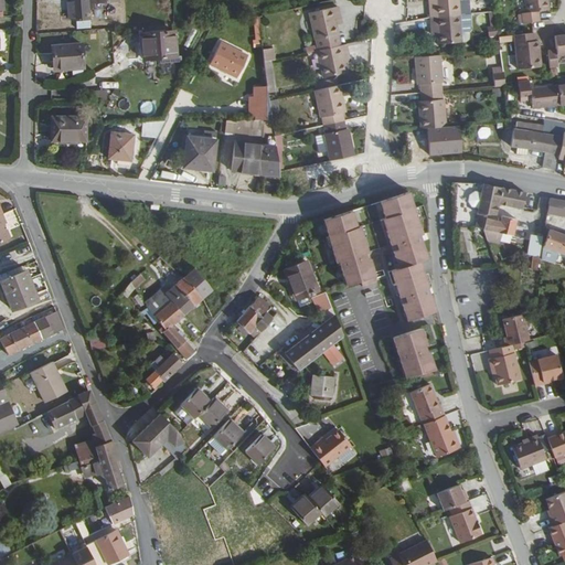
[(94,3),(117,1),(117,0),(70,0),(70,2),(72,19),(72,22),(76,21),(89,19),(88,9),(94,8),(94,3)]
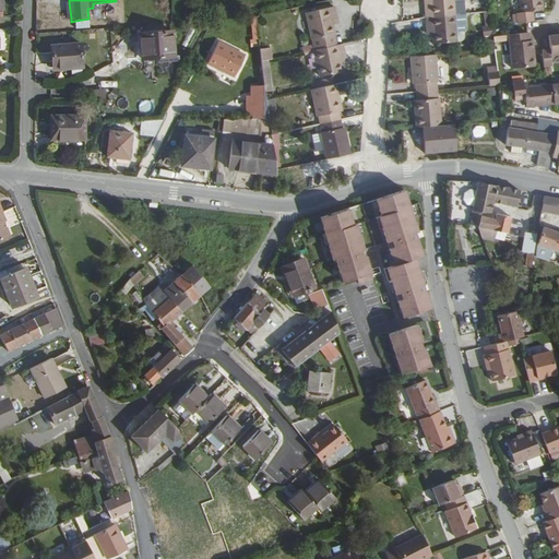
[(425,3),(425,16),(453,14),(452,6),(451,0),(429,0),(429,2),(425,3)]
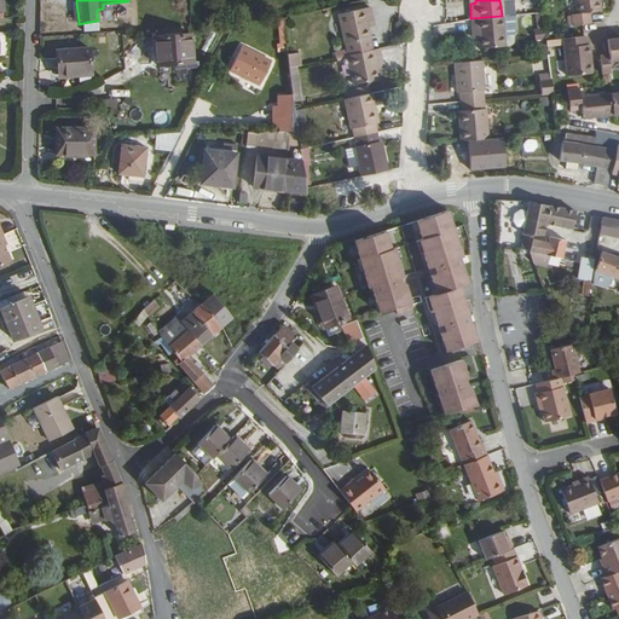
[(597,0),(573,0),(576,13),(571,13),(572,25),(582,24),(589,23),(588,13),(600,11),(597,0)]
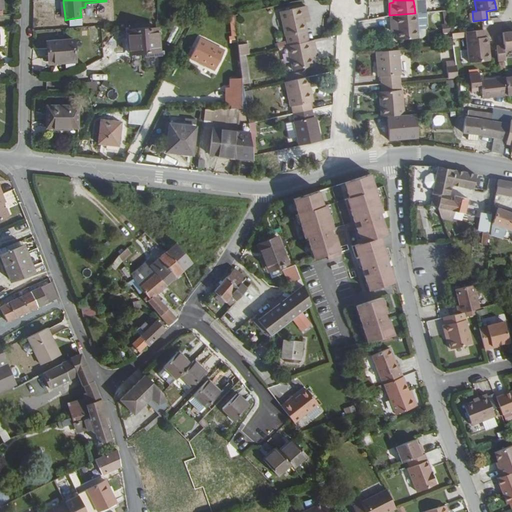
[(281,8),(286,34),(307,29),(306,22),(305,17),(310,16),(307,3),(281,8)]
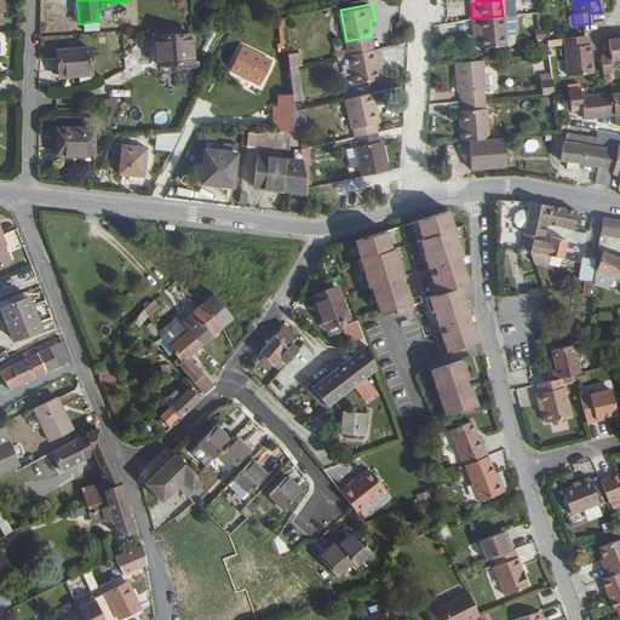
[(501,6),(503,16),(514,15),(516,15),(516,11),(514,11),(512,5),(501,6)]
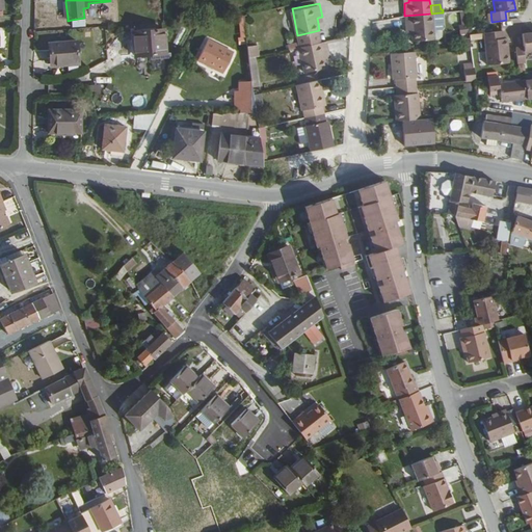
[(441,12),(431,14),(433,40),(436,40),(441,37),(441,30),(442,27),(441,12)]
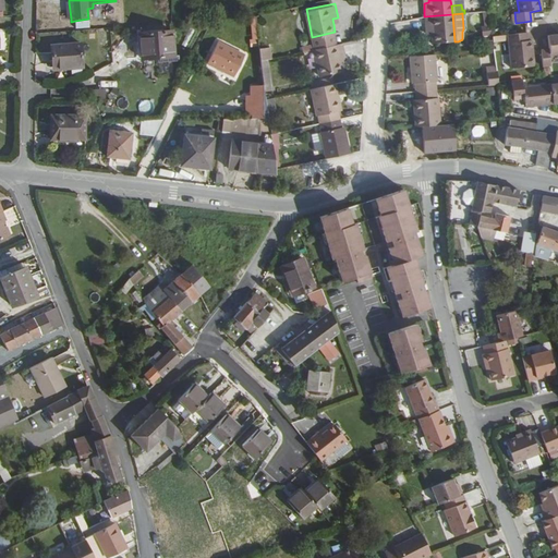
[(452,14),(424,16),(425,31),(431,29),(431,34),(432,44),(455,41),(452,14)]
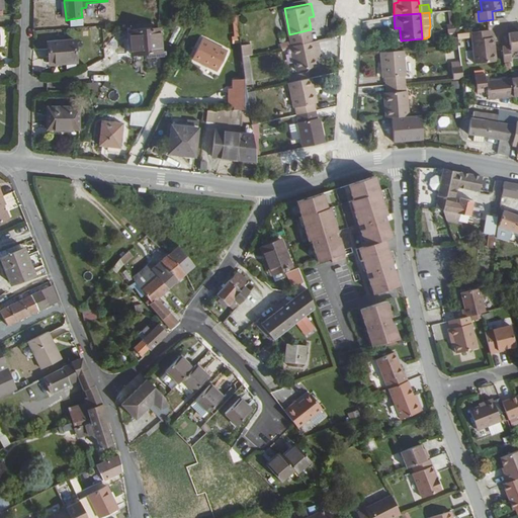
[(83,24),(82,17),(70,19),(71,25),(83,24)]
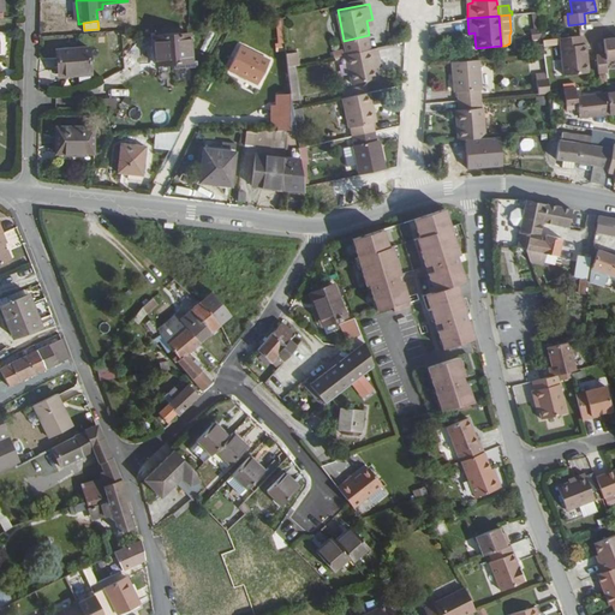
[(542,40),(541,31),(532,33),(532,41),(542,40)]
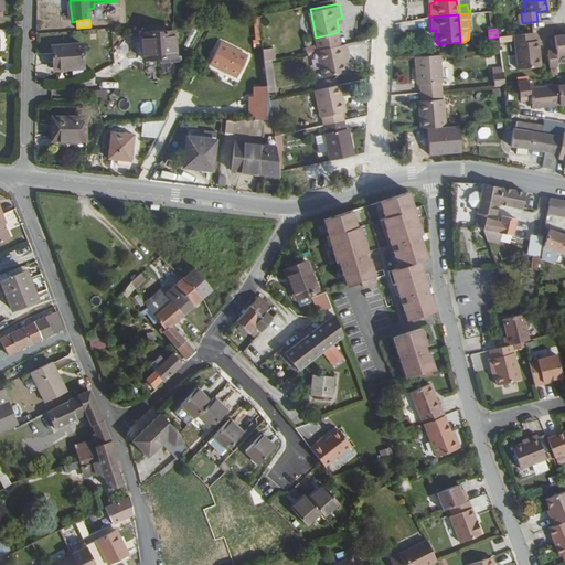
[(112,42),(110,30),(102,30),(102,42),(112,42)]
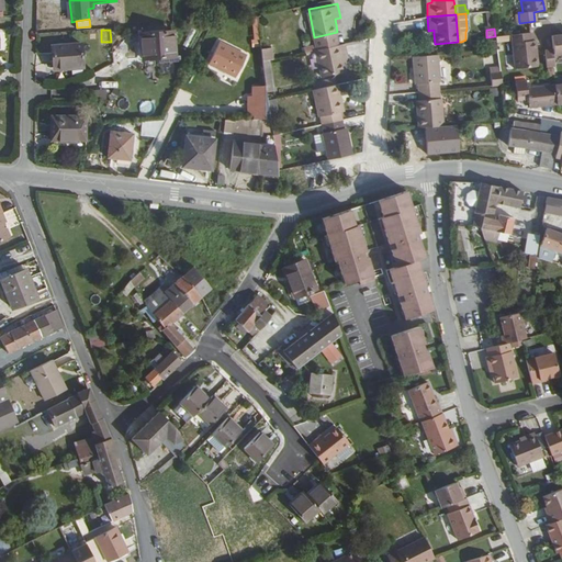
[(135,34),(138,58),(156,57),(156,60),(173,58),(173,54),(169,54),(167,31),(135,34)]
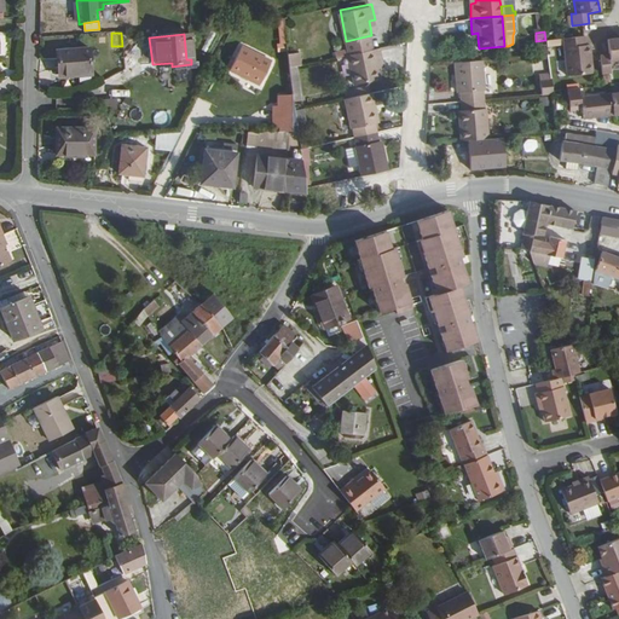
[(346,41),(348,52),(374,47),(371,35),(346,41)]
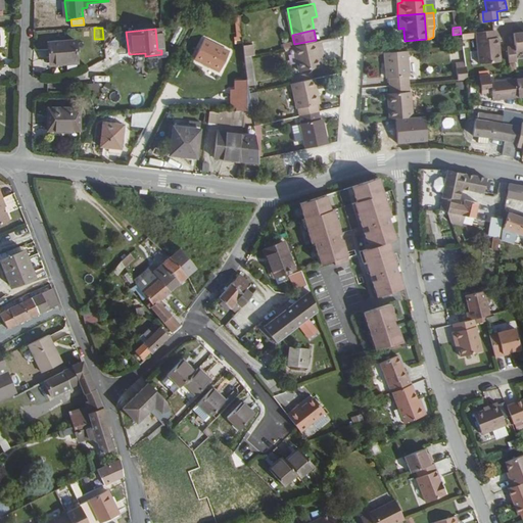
[(493,39),(492,32),(474,34),(478,64),(500,62),(496,38),(493,39)]
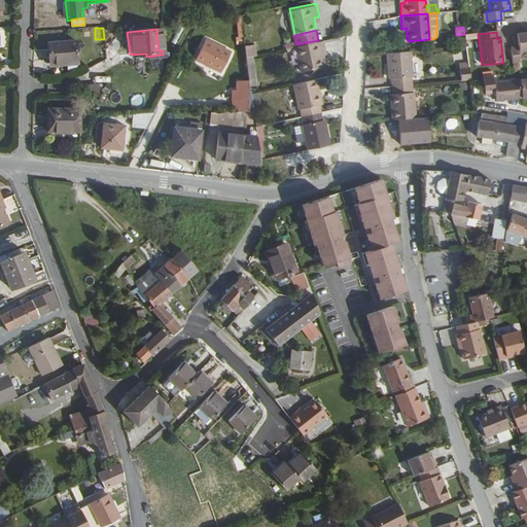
[(526,49),(526,32),(515,34),(516,46),(510,47),(511,63),(519,62),(518,51),(526,49)]
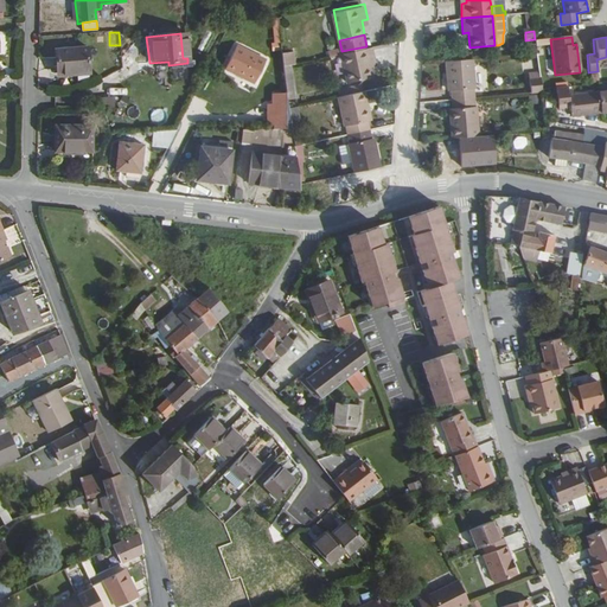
[(266,57),(236,43),(224,64),(254,80),(266,57)]
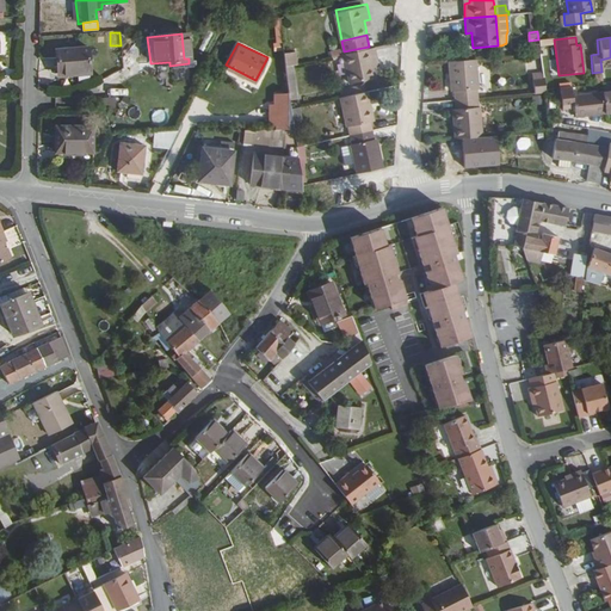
[(369,47),(344,51),(350,81),(374,75),(372,66),(371,61),(377,60),(375,45),(369,47)]
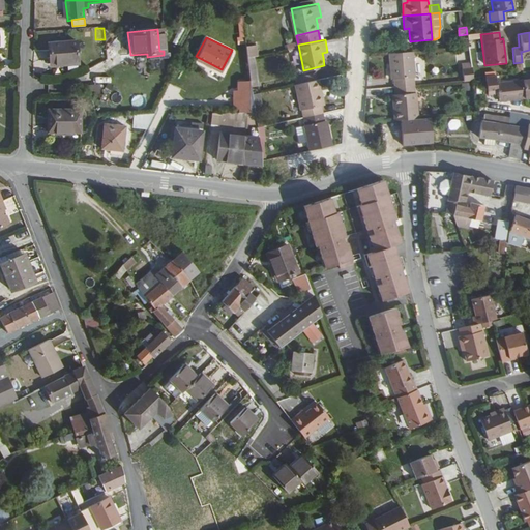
[(71,41),(43,45),(46,65),(74,63),(71,41)]
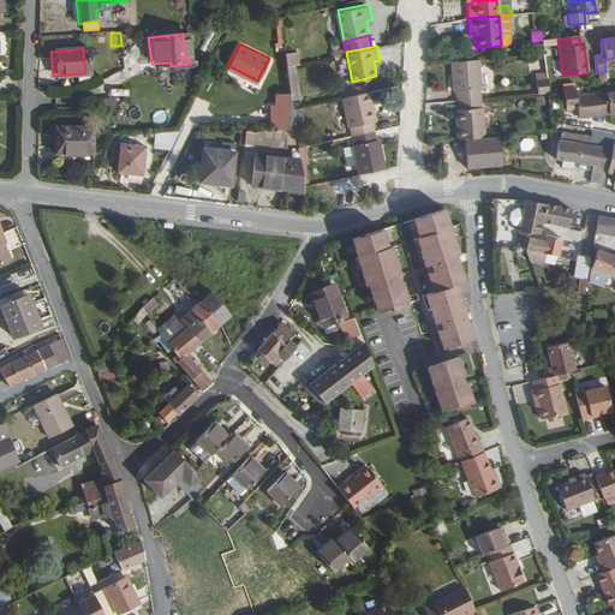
[(296,49),(286,52),(286,64),(293,63),(298,61),(296,49)]
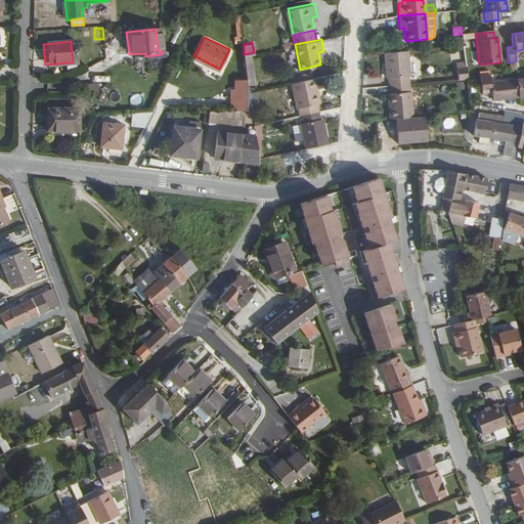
[(407,50),(384,52),(384,62),(386,62),(387,78),(388,78),(389,85),(407,84),(406,77),(408,76),(407,50)]
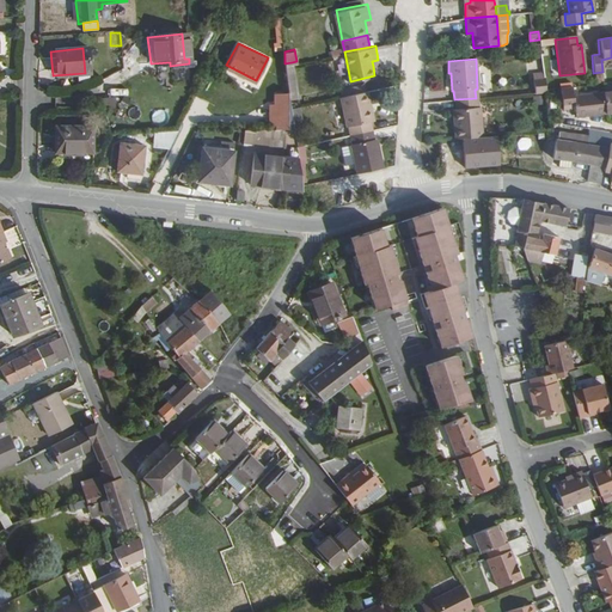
[(292,62),(285,63),(289,98),(297,97),(292,62)]
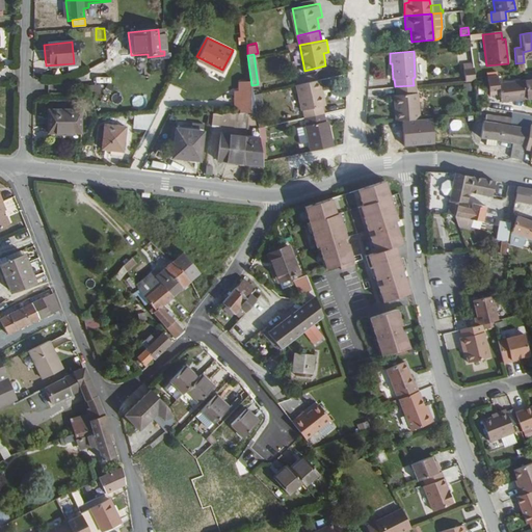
[(462,70),(463,81),(474,80),(473,69),(462,70)]
